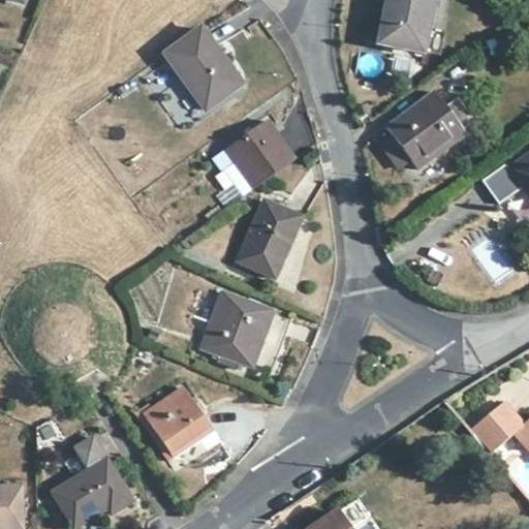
[(434,0),(386,0),(378,44),(425,54),(434,0)]
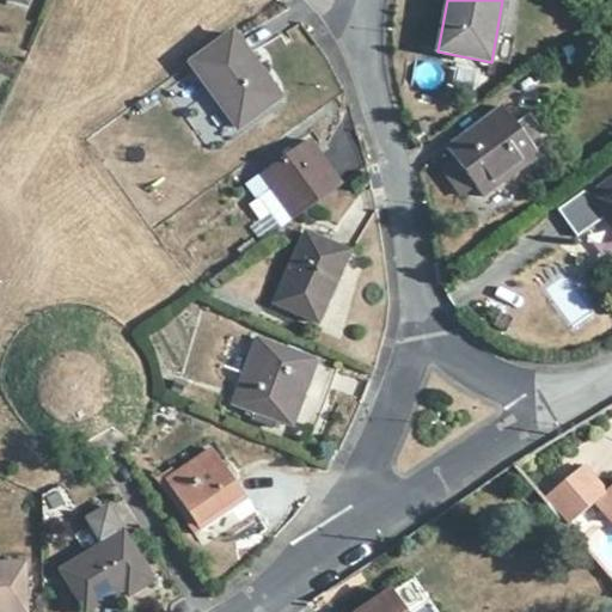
[(279,99),(232,34),(190,63),(237,129),(279,99)]
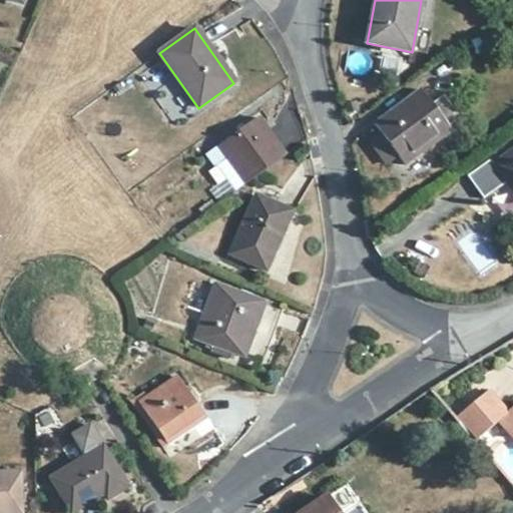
[(160,60),(139,75),(176,126),(198,111),(160,60)]
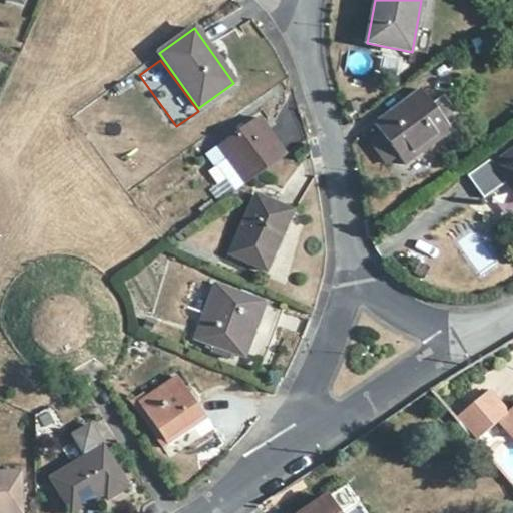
[(433,104),(424,91),(376,125),(381,133),(400,158),(406,167),(453,132),(449,126),(460,118),(444,96),(433,104)]
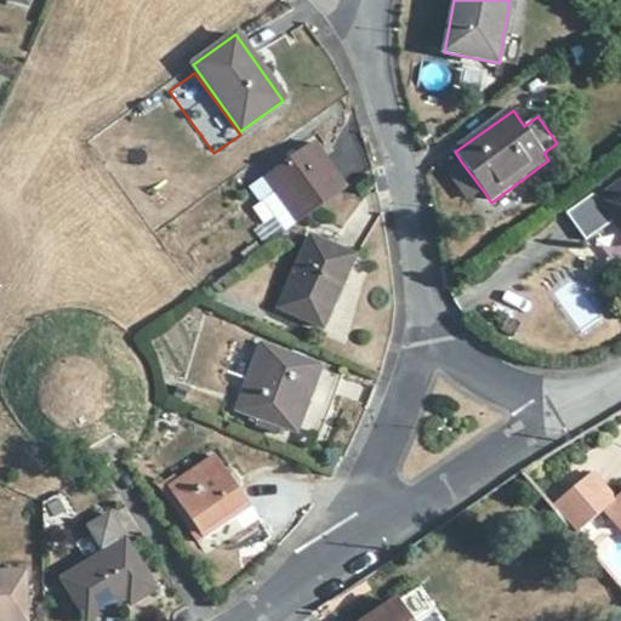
[(345,188),(312,143),(267,177),(277,191),(262,201),(283,232),(298,221),(345,188)]
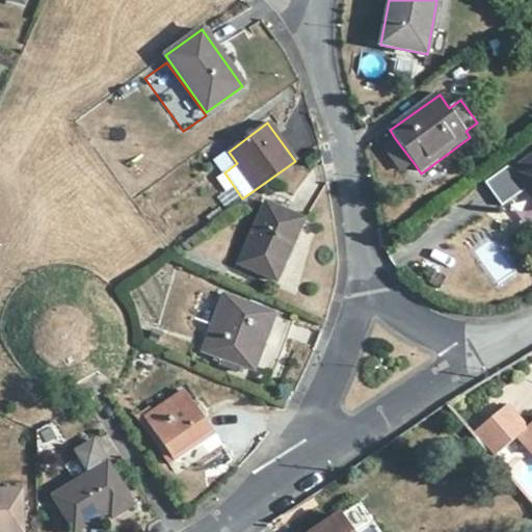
[(415,164),(395,138),(382,148),(402,173),(415,164)]
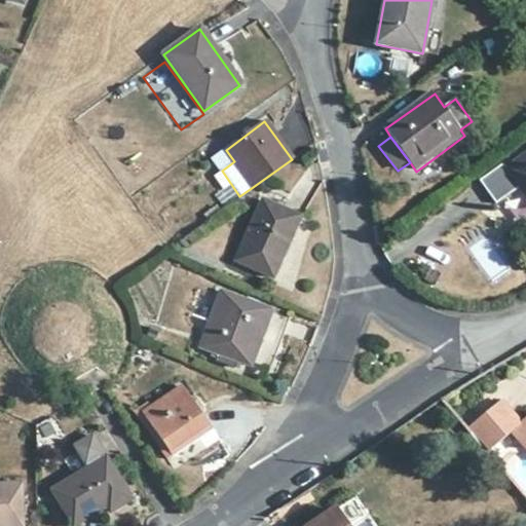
[(525,154),(506,167),(504,164),(481,181),(496,203),(521,187),(525,194),(525,154)]
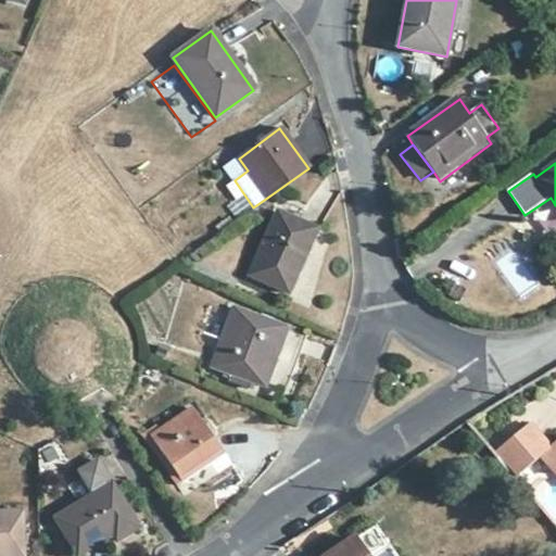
[(316,230),(279,214),(251,277),(288,293),(316,230)]
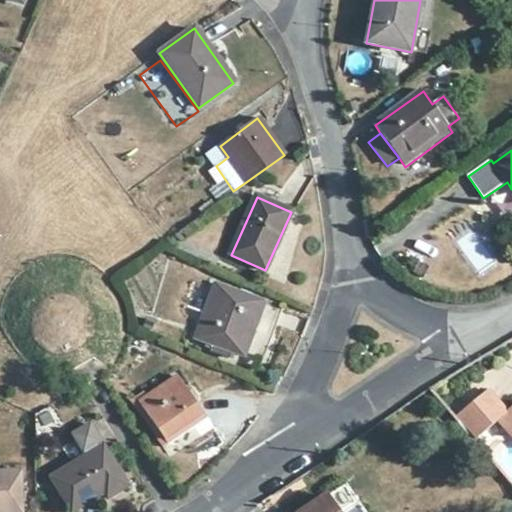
[(264,303),(218,286),(197,340),(213,345),(210,352),(227,358),(230,352),(244,357),(261,363),(282,310),(264,303)]
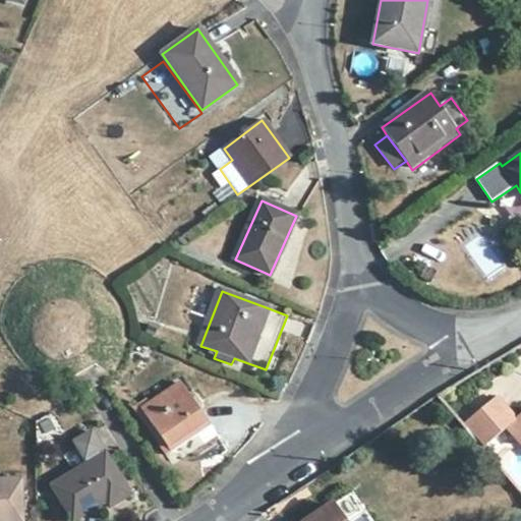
[(66,296),(57,296),(48,297),(39,302),(33,306),(27,313),(23,324),(21,331),(22,340),(25,349),(30,355),(33,360),(40,364),(46,368),(52,369),(59,369),(67,368),(73,367),(81,382),(77,399),(75,403),(90,397),(106,388),(114,378),(98,371),(89,355),(92,350),(95,342),(96,332),(95,326),(92,317),(87,308),(79,302),(73,299),(66,296)]
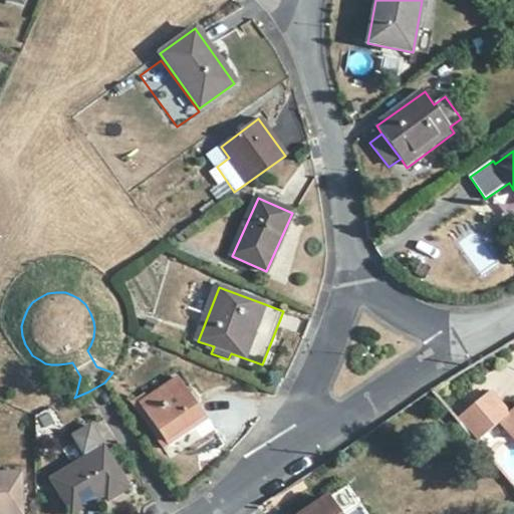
[(203,415),(180,379),(150,401),(141,406),(165,441),(203,415)]
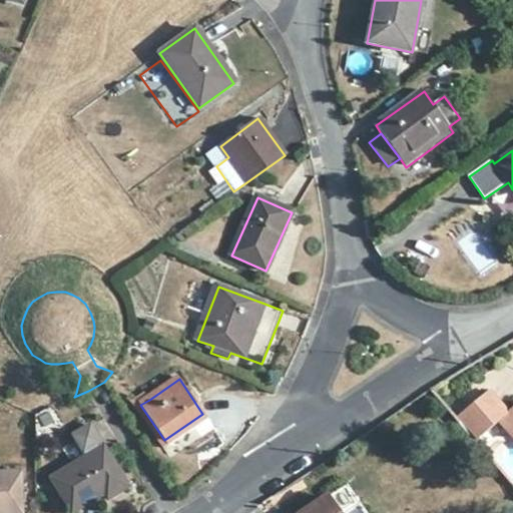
[(512,406),(507,411),(489,390),(456,417),(475,440),(498,420),(512,435),(512,406)]
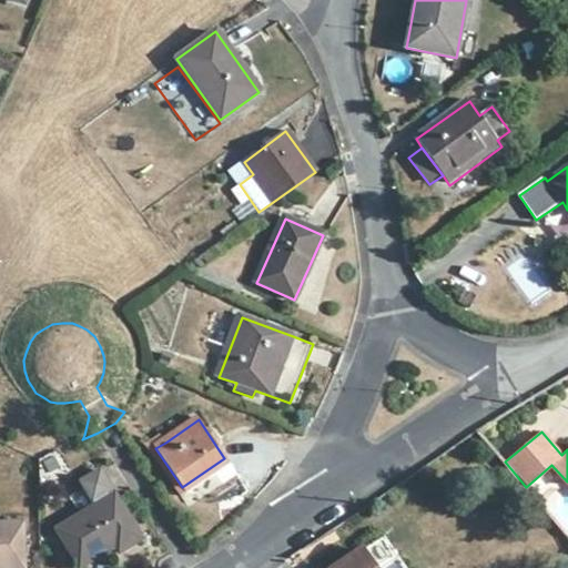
[(151,439),(155,448),(165,443),(160,435),(151,439)]
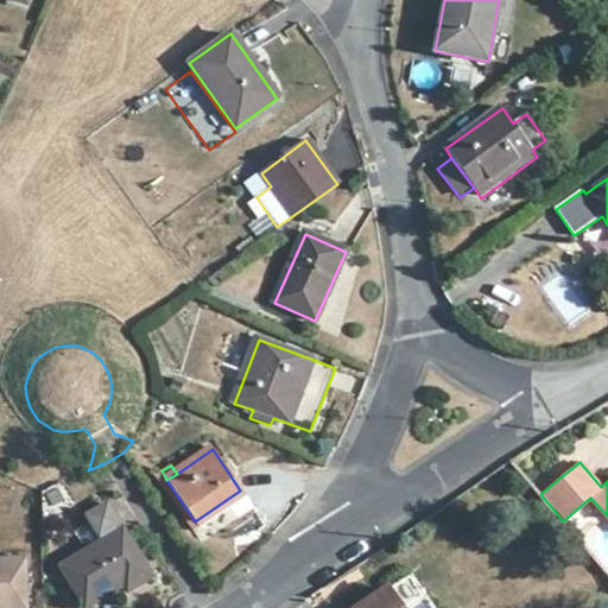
[(195,521),(166,480),(162,470),(156,475),(194,533),(247,499),(240,491),(195,521)]
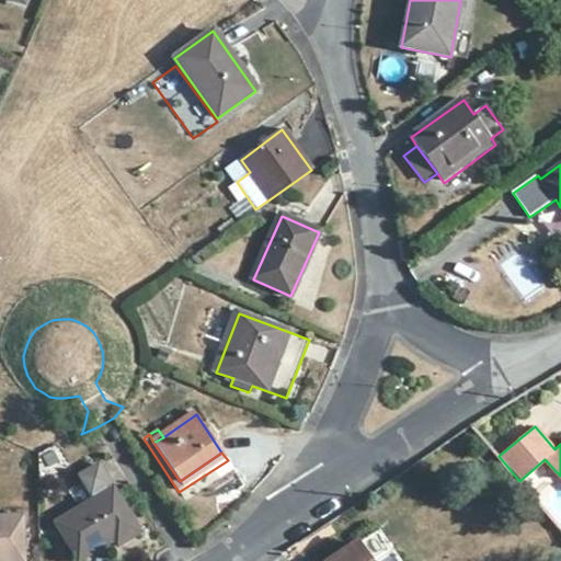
[(113,490),(99,467),(79,479),(93,502),(113,490)]
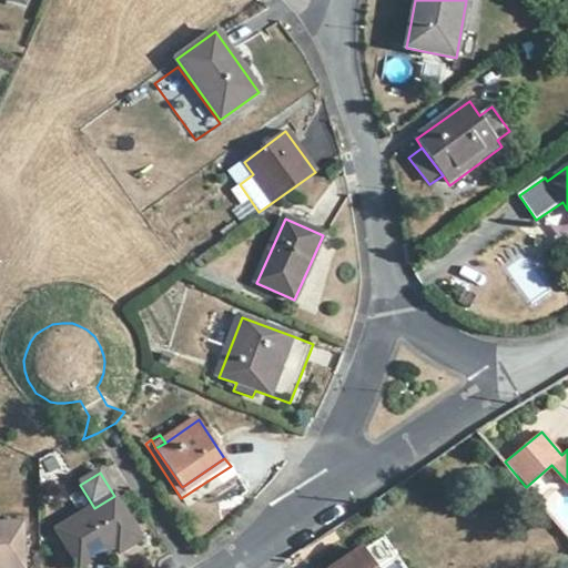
[(142,540),(114,496),(94,508),(57,530),(78,567),(82,567),(117,548),(120,553),(142,540)]
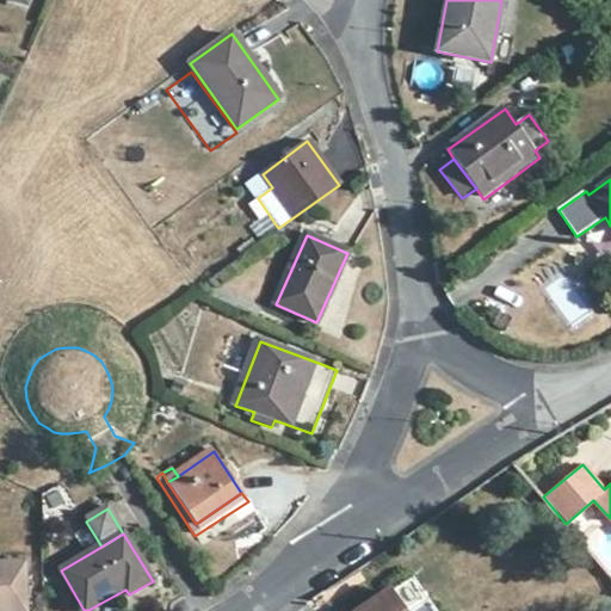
[(0,610),(24,610),(23,566),(0,566),(0,610)]
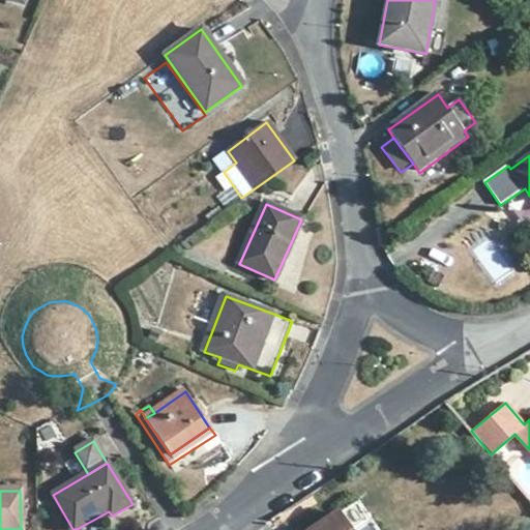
[(378,529),(358,501),(315,529),(378,529)]
